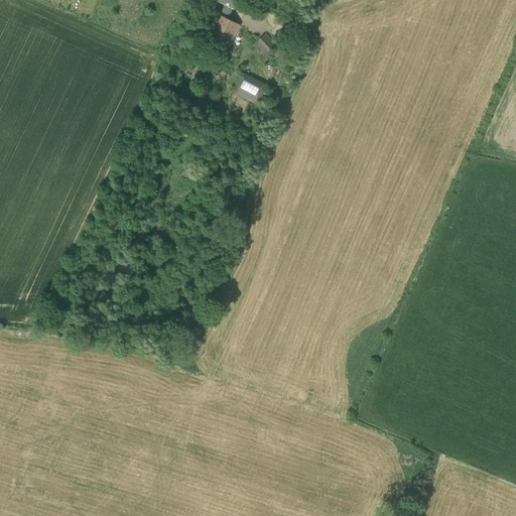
[(216,0),(226,5),(222,12),(229,15),(233,8),(236,0),(216,0)]
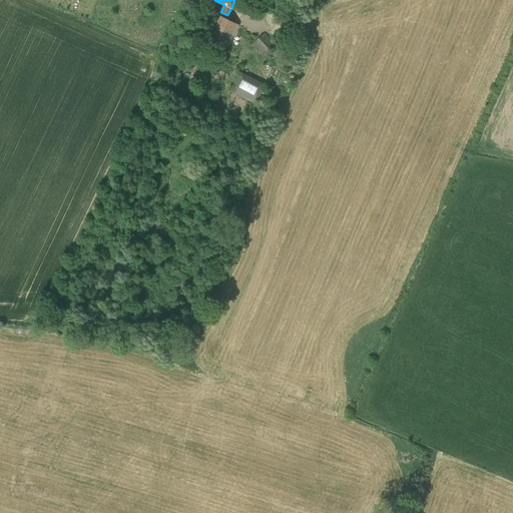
[(218,16),(207,38),(227,48),(238,25),(218,16)]
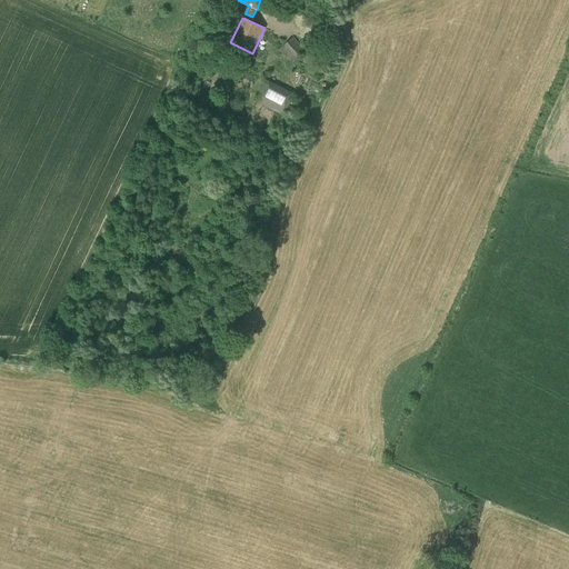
[(306,51),(292,39),(285,47),(297,60),(306,51)]
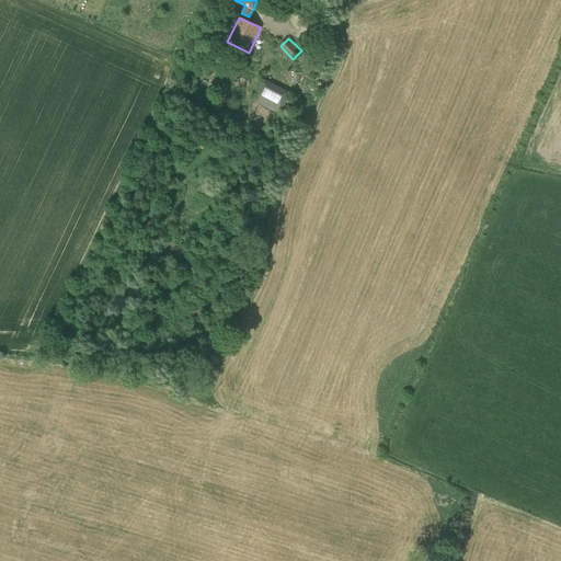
[(318,48),(312,43),(307,48),(313,54),(318,48)]
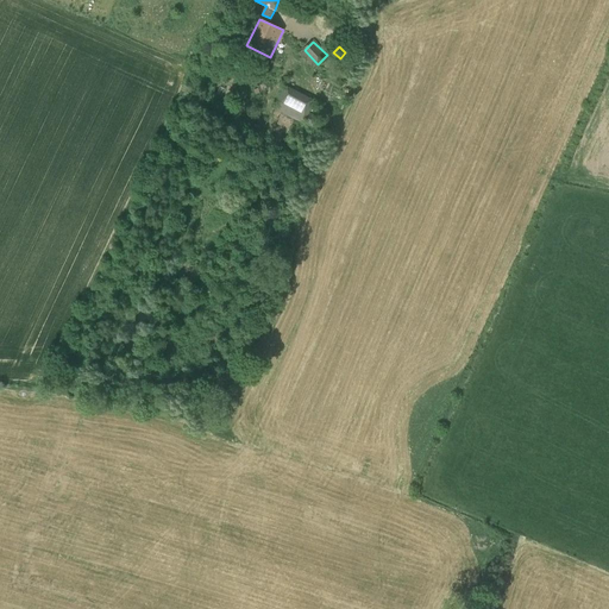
[(303,125),(315,100),(289,88),(284,87),(274,110),(303,125)]
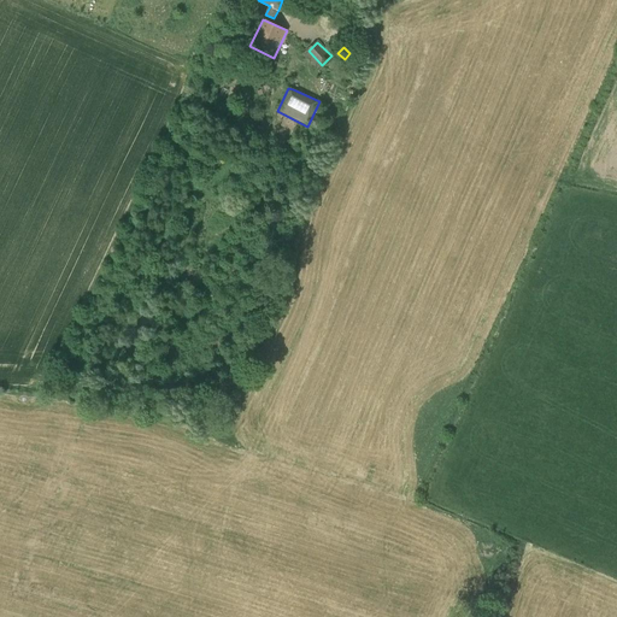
[(315,117),(313,118),(312,118),(309,125),(321,131),(325,123),(315,117)]
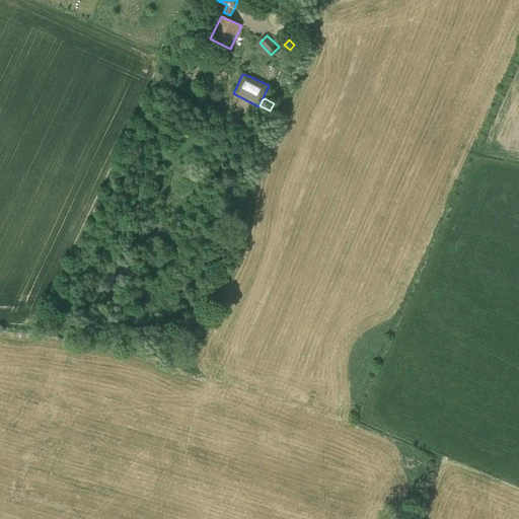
All buildings are outlined.
